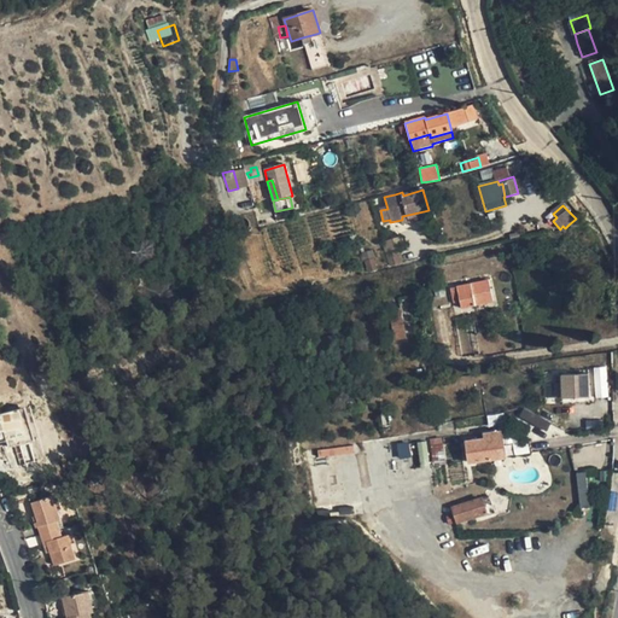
[(403,225),(426,219),(424,211),(402,216),(402,220),(403,225)]
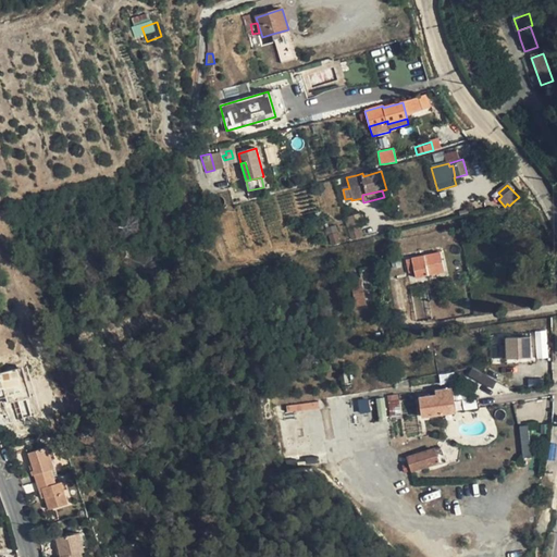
[(358,217),(346,220),(351,239),(363,235),(358,217)]
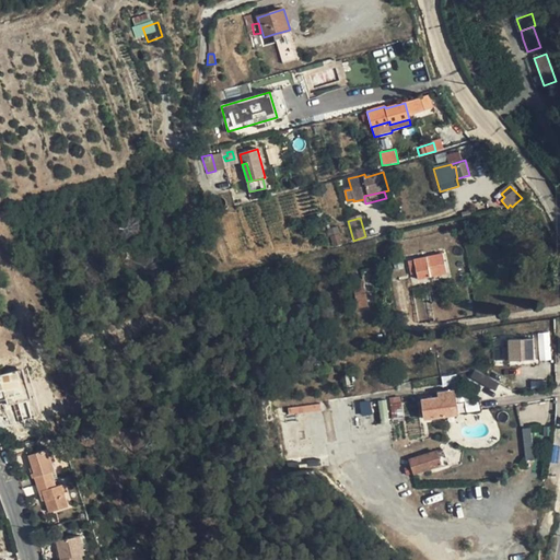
[(446,273),(443,255),(408,261),(411,275),(417,273),(418,280),(446,273)]
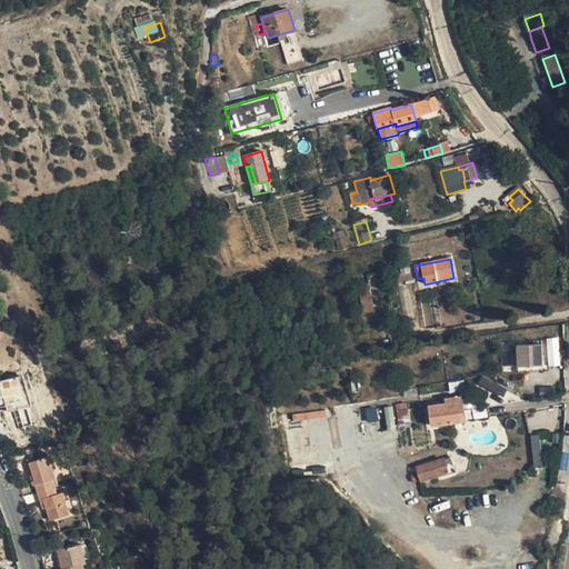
[(359,288),(362,306),(372,303),(369,287),(359,288)]
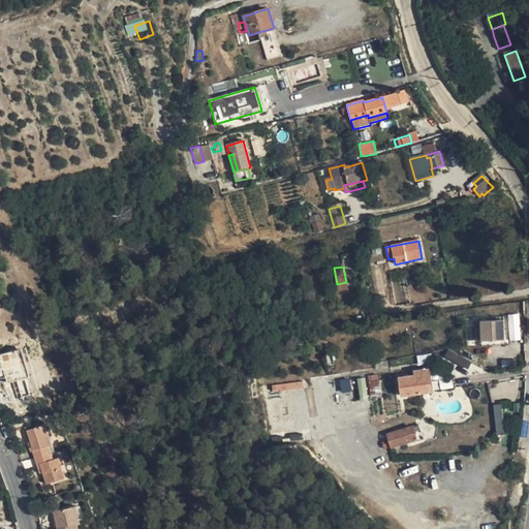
[(509,340),(521,340),(519,314),(507,314),(509,340)]
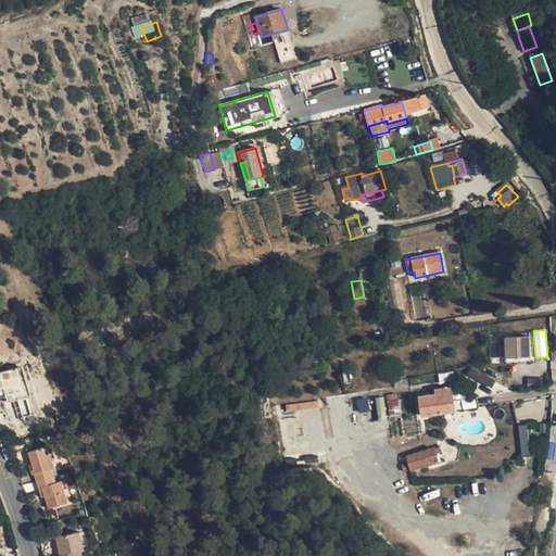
[(530,357),(530,337),(505,338),(505,344),(500,344),(500,358),(530,357)]
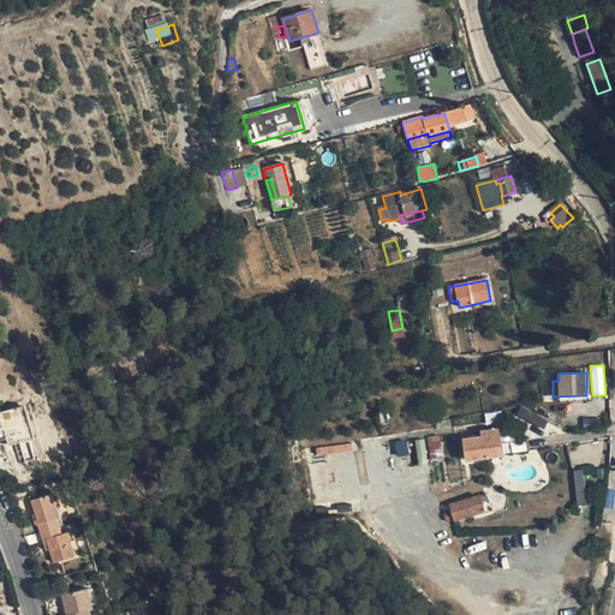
[(549,422),(543,418),(524,407),(519,416),(543,430),(549,422)]
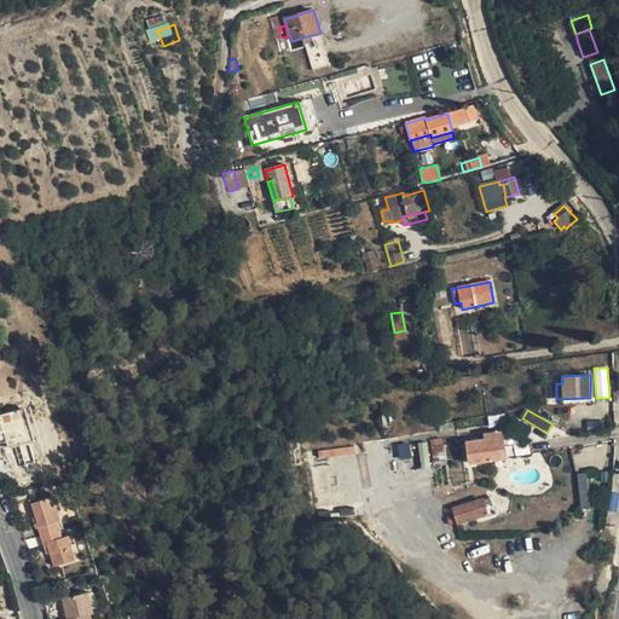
[(19,412),(0,415),(0,429),(4,429),(6,446),(17,445),(16,434),(23,433),(19,412)]
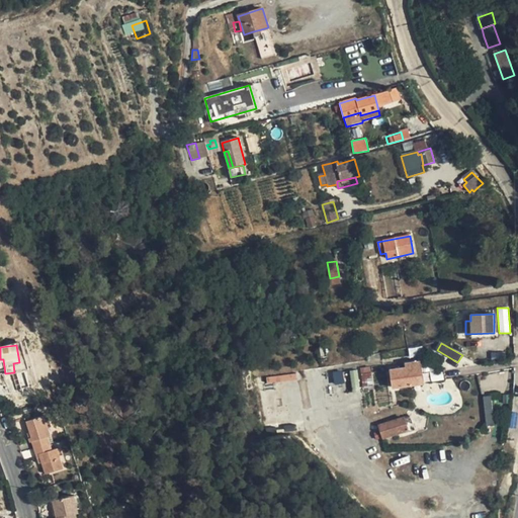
[(362,355),(360,347),(353,348),(354,356),(362,355)]
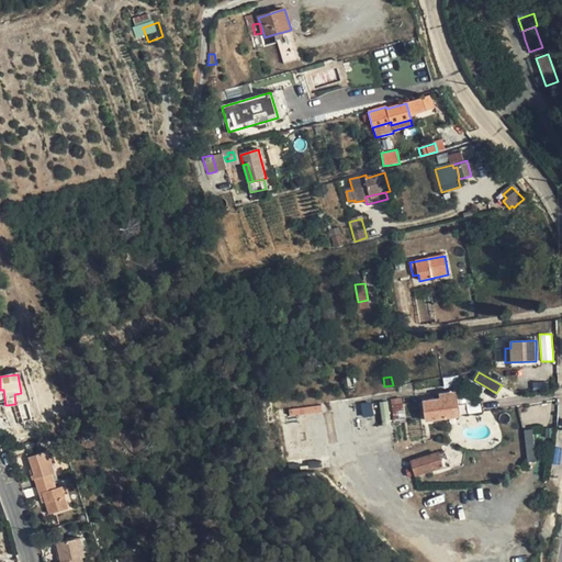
[(459,416),(456,394),(440,396),(440,400),(424,402),(426,422),(459,416)]
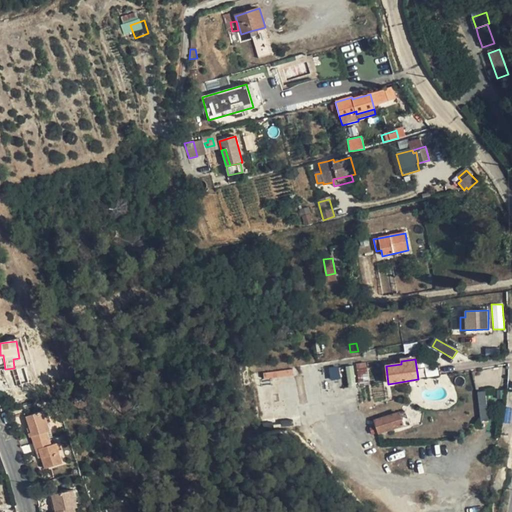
[(336,361),(321,363),(322,373),(337,370),(336,361)]
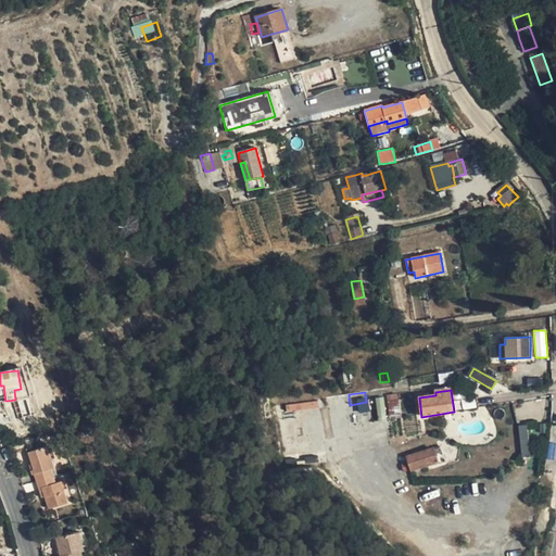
[(393,442),(404,440),(397,394),(387,395),(393,442)]
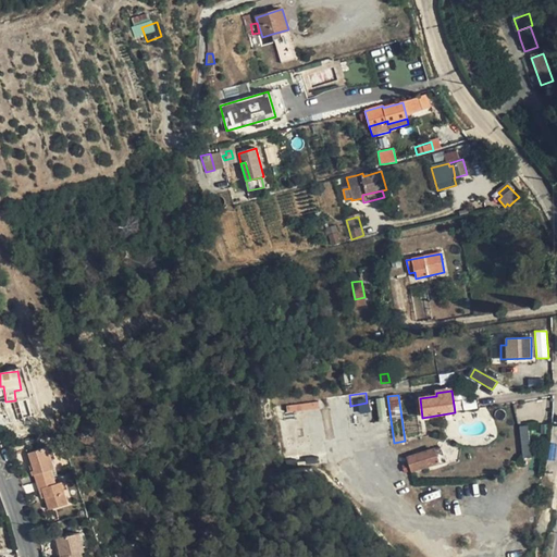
[(345,397),(345,396),(275,407),(283,450),(280,452),(284,472),(327,465),(324,444),(350,440),(343,397),(345,397)]
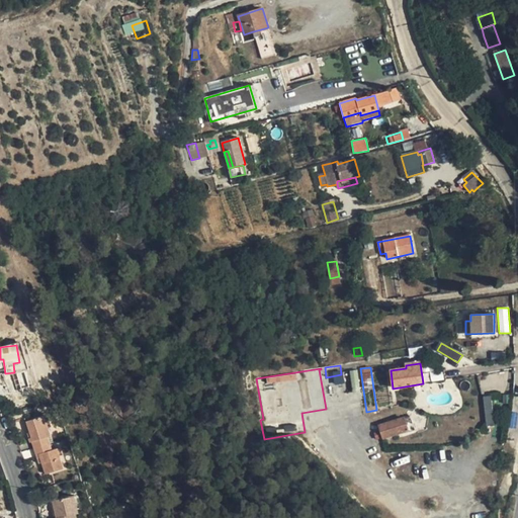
[(491,399),(484,399),(487,426),(494,424),(491,399)]
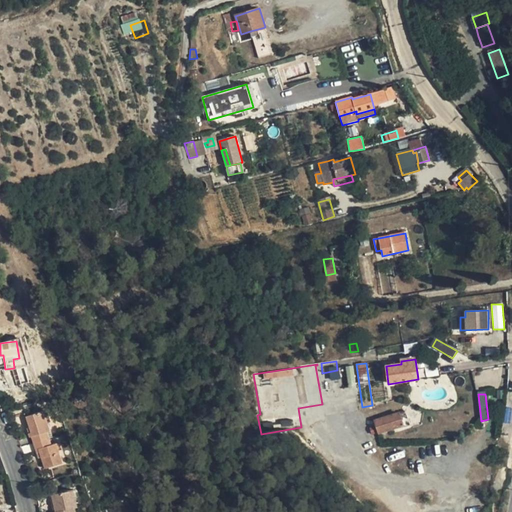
[(41,438),(50,468),(66,464),(61,446),(56,447),(52,432),(54,432),(49,411),(31,416),(41,438)]
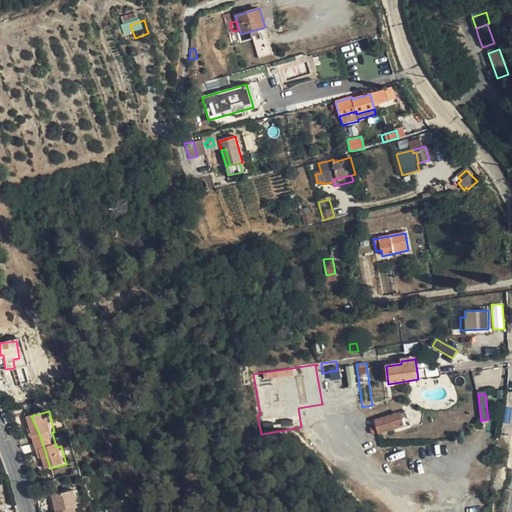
[(404,427),(408,425),(404,412),(400,413),(403,425),(404,427)]
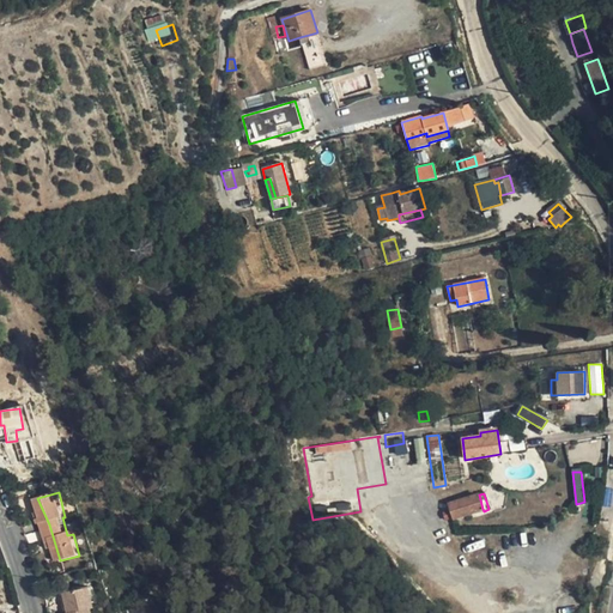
[(454,519),(483,509),(479,495),(449,504),(454,519)]
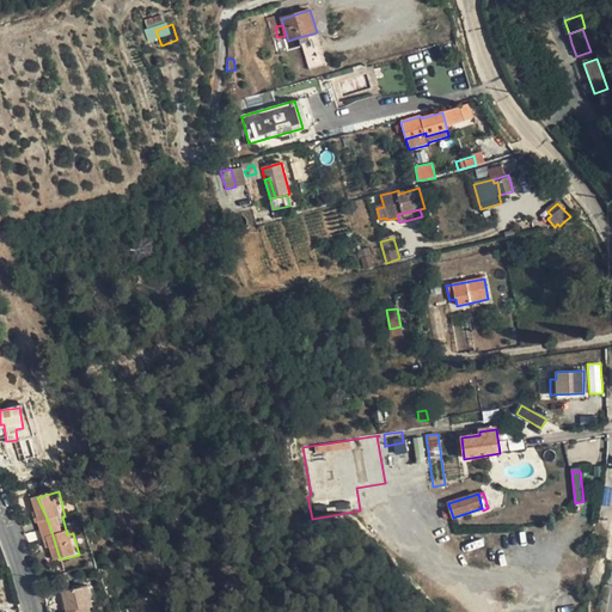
[(37,497),(42,512),(43,519),(40,520),(37,521),(40,527),(41,526),(43,537),(42,537),(43,543),(47,542),(50,540),(53,546),(56,561),(60,560),(49,524),(37,497)]
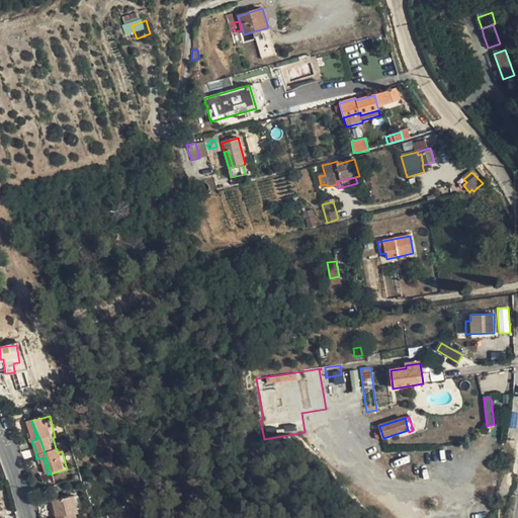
[(73,495),(59,498),(64,515),(76,513),(77,513),(73,495)]
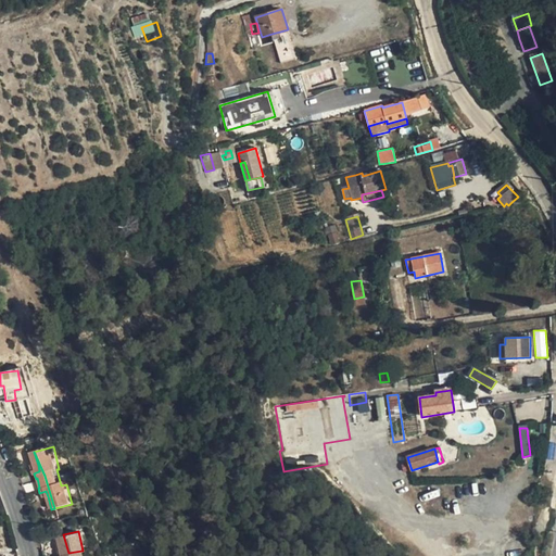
[(58,555),(59,555),(61,555),(57,535),(55,532),(50,533),(53,555),(58,555)]
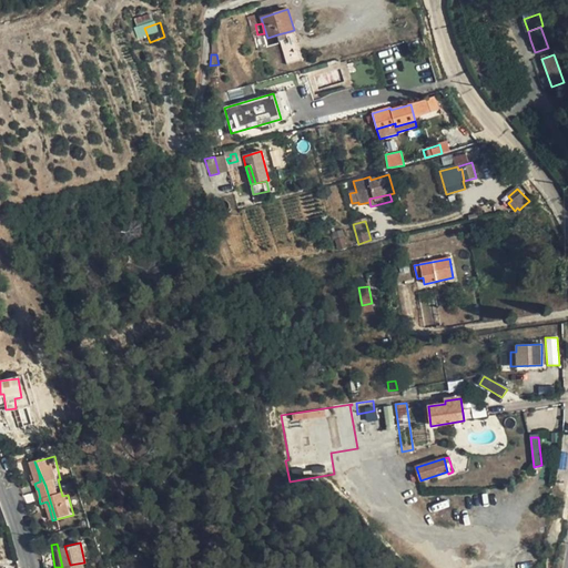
[(70,565),(64,546),(58,547),(62,567),(70,565)]
